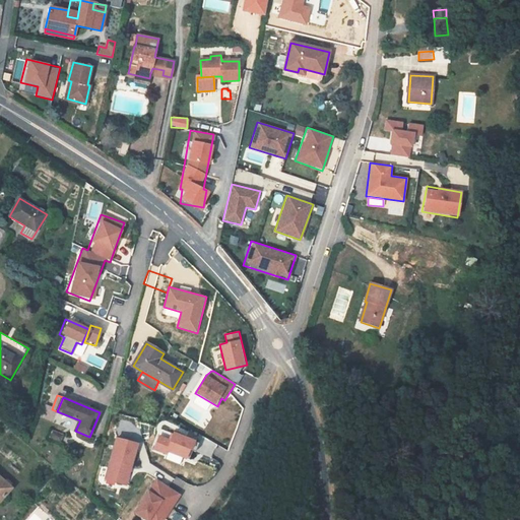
[(170,439),(158,434),(152,449),(168,455),(169,452),(190,459),(197,440),(173,431),(170,439)]
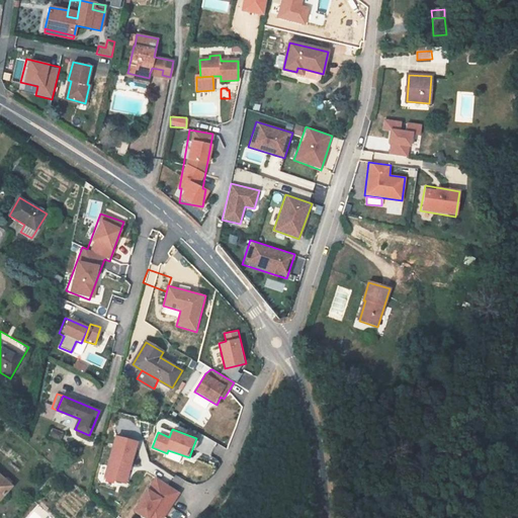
[(139,441),(115,435),(104,479),(126,484),(139,441)]
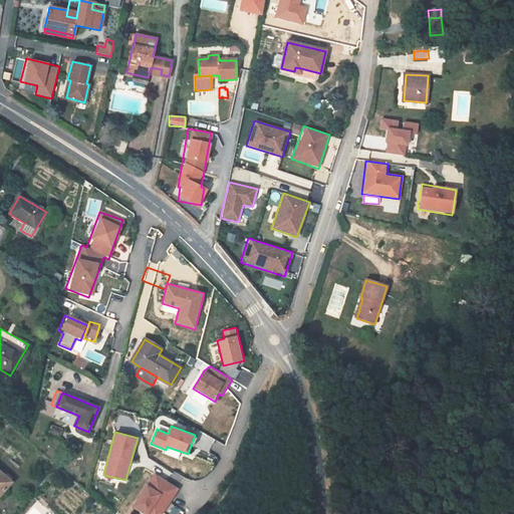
[(78,453),(81,446),(69,441),(66,448),(78,453)]
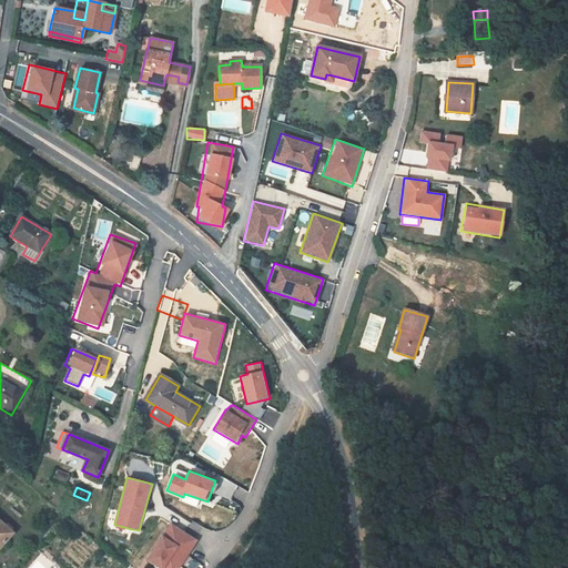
[(0,549),(13,534),(0,521),(0,549)]
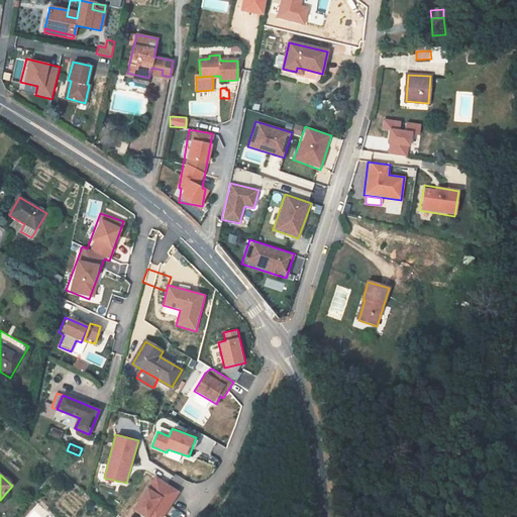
[(164,516),(182,492),(156,476),(133,510),(144,516),(164,516)]
